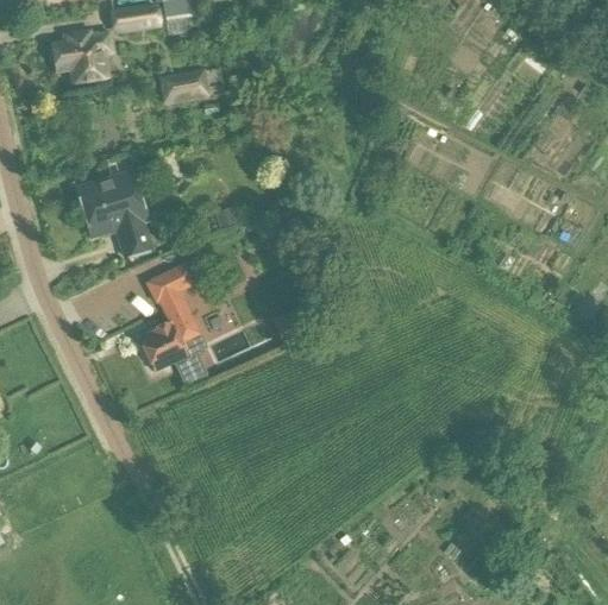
[(163,0),(163,1),(165,16),(194,11),(192,0),(163,0)]
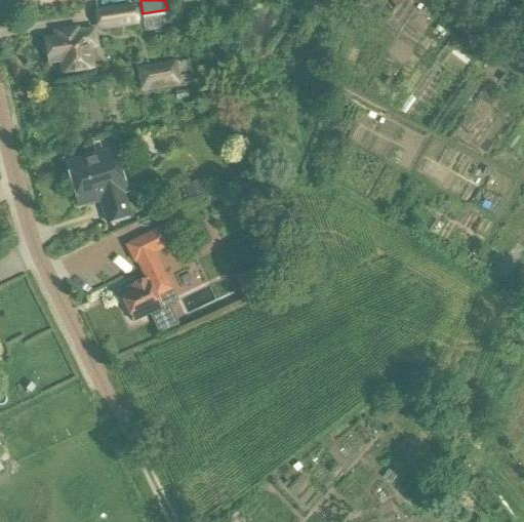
[(98,29),(138,23),(135,2),(134,2),(95,8),(98,29)]
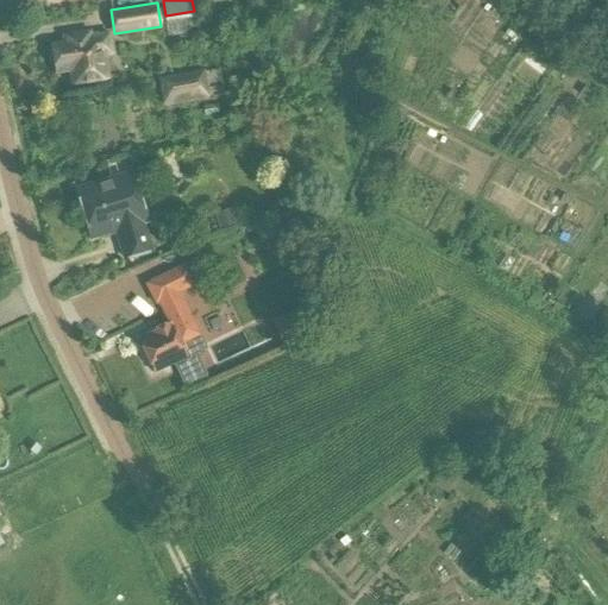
[(91,35),(89,30),(64,33),(66,42),(54,43),(58,71),(70,69),(73,81),(107,76),(104,54),(112,52),(108,32),(91,35)]
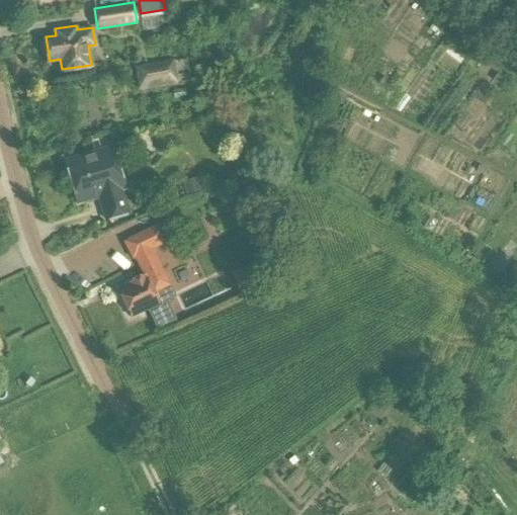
[(141,90),(150,89),(179,83),(174,56),(136,64),(141,90)]
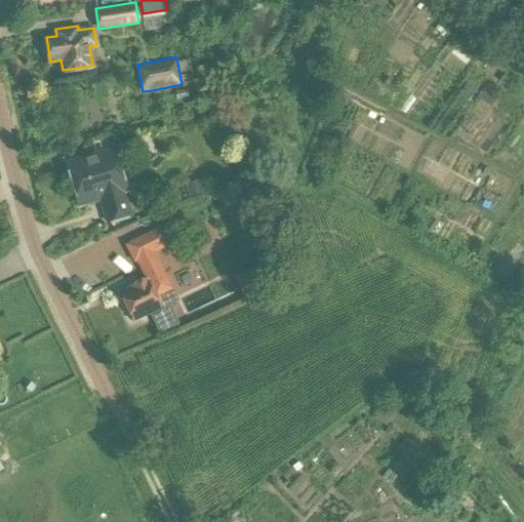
[(350,94),(343,91),(337,102),(346,105),(350,94)]
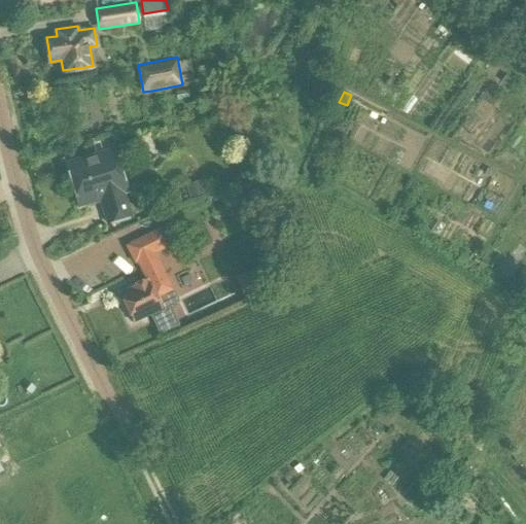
[(131,216),(124,191),(127,190),(114,148),(67,163),(79,204),(97,200),(102,199),(109,222),(131,216)]
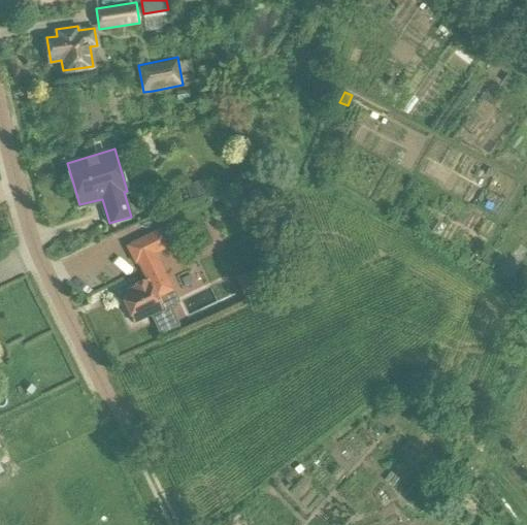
[(149,281),(121,294),(134,322),(153,313),(171,303),(178,300),(173,289),(155,252),(170,244),(162,228),(127,245),(135,262),(138,260),(149,281)]
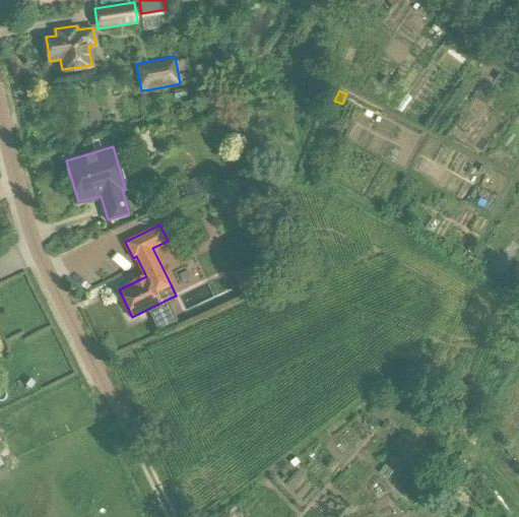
[(243,295),(261,286),(251,264),(233,272),(243,295)]
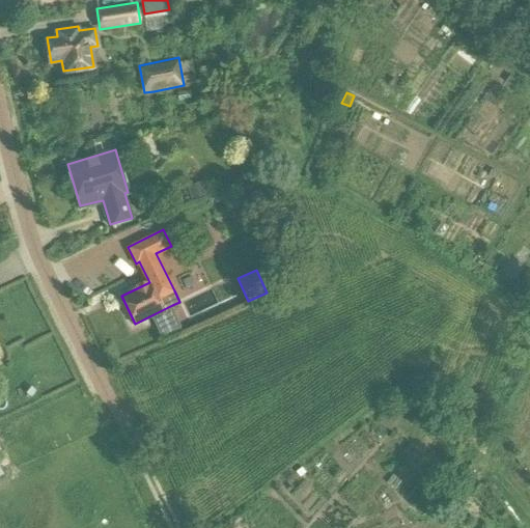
[(424,404),(434,393),(427,387),(417,398),(424,404)]
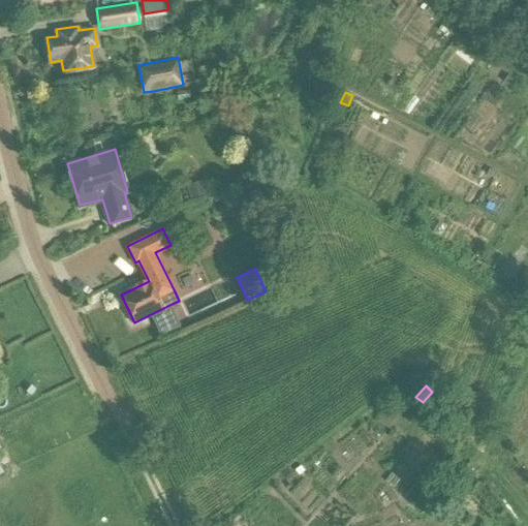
[(463,433),(472,419),(463,411),(453,426),(463,433)]
